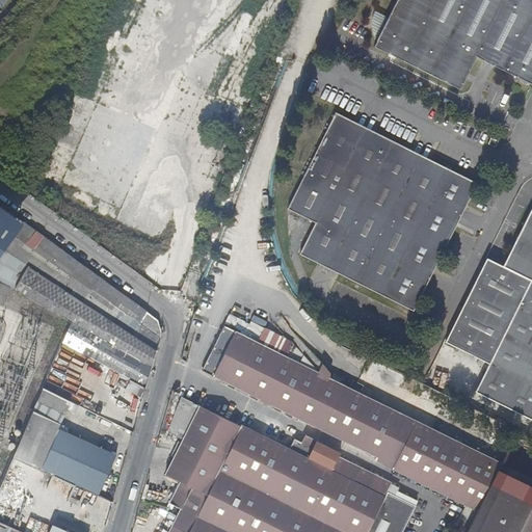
[(531,0),(399,0),(377,45),(460,86),(477,54),(531,82),(531,0)]
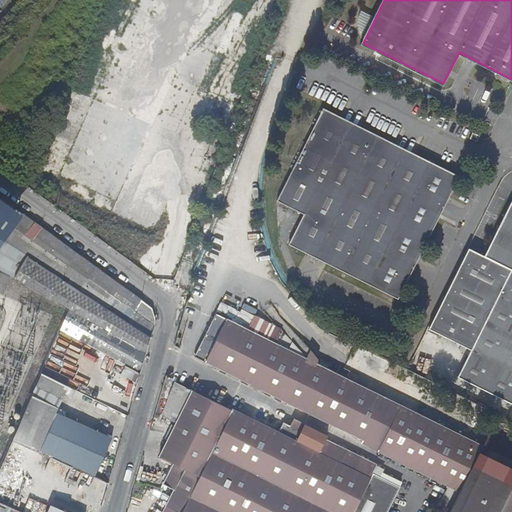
[(396,299),(407,278),(404,275),(414,256),(418,257),(437,218),(434,216),(444,196),(448,197),(459,177),(416,155),(413,158),(394,148),(396,144),(362,128),(361,131),(340,121),(342,117),(324,108),(277,200),(303,213),(288,243),(304,252),(307,248),(327,259),(326,263),(396,299)]
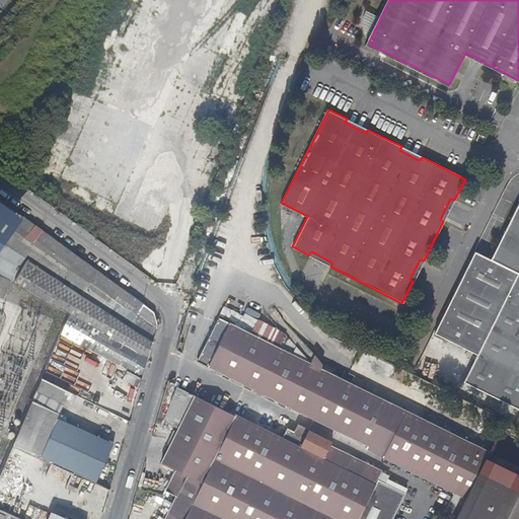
[(367,130),(347,119),(345,123),(366,133),(367,130)]
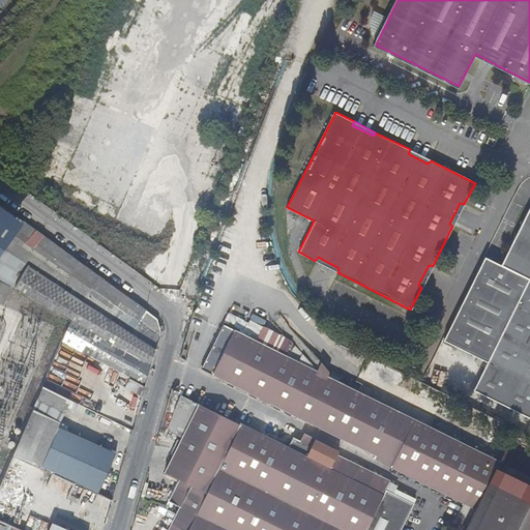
[(496,140),(490,137),(488,143),(494,146),(496,140)]
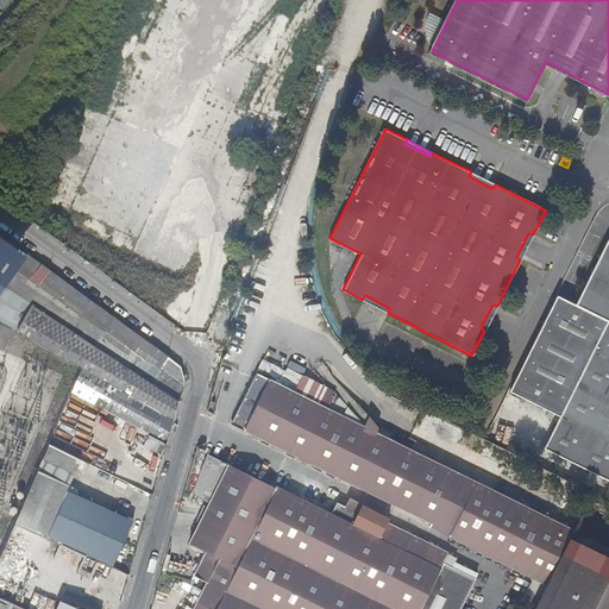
[(491,188),(495,184),(471,171),(469,176),(491,188)]
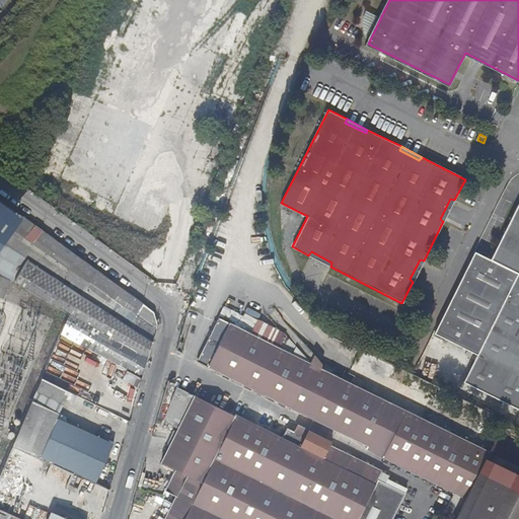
[(440,219),(443,221),(444,220),(454,200),(450,199),(440,219)]
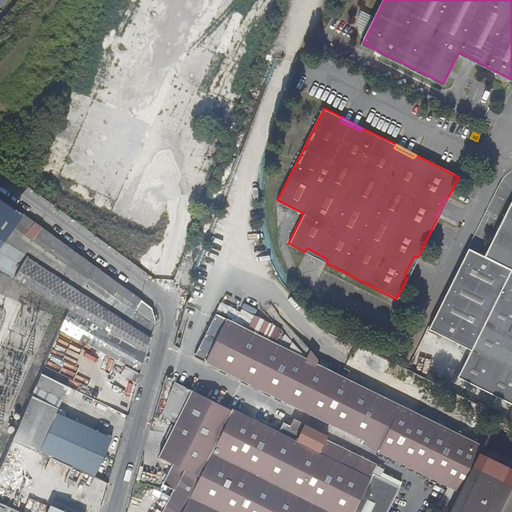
[(0,233),(16,210),(0,197),(0,233)]
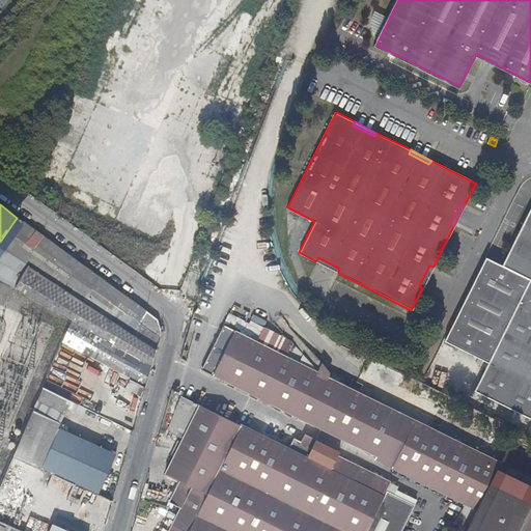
[(484,260),(442,343),(485,365),(473,391),(529,421),(530,417),(530,212),(500,268),(484,260)]
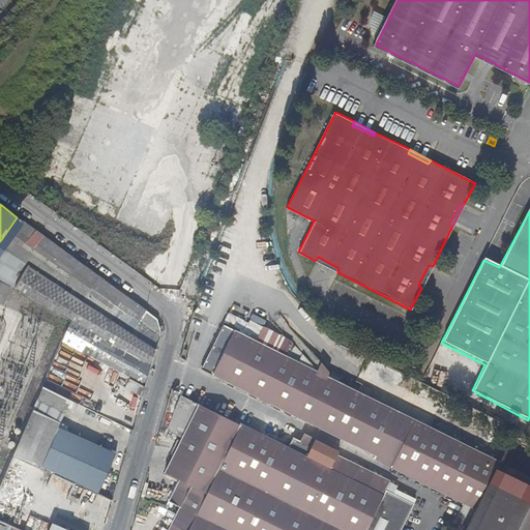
[(137,322),(145,310),(126,297),(23,222),(3,248),(27,264),(131,332),(155,349),(157,336),(137,322)]
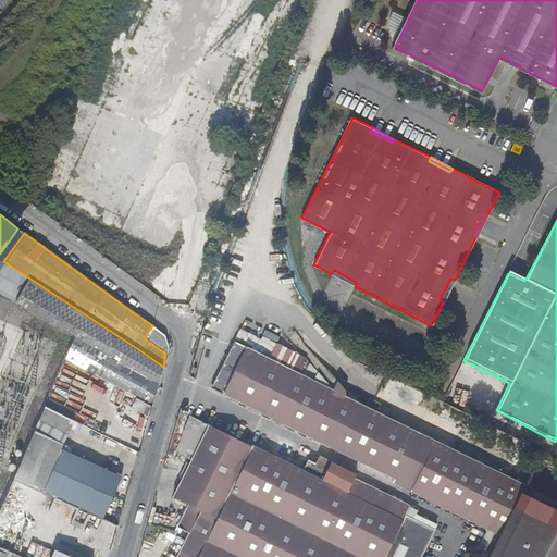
[(331,274),(355,286),(356,282),(334,270),(331,274)]
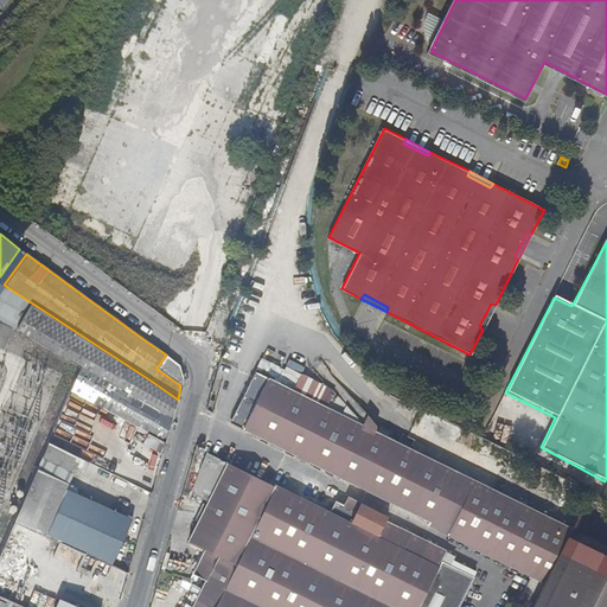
[(151,381),(31,302),(17,328),(81,366),(172,419),(178,400),(151,381)]
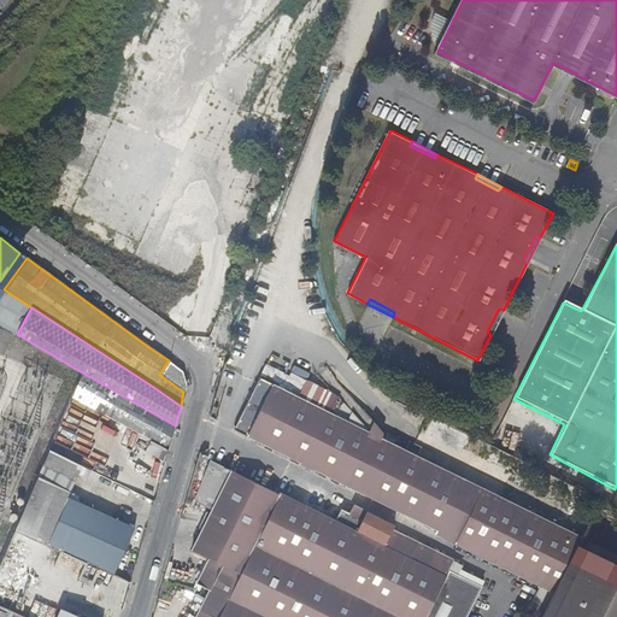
[(487,331),(491,335),(504,310),(499,309),(487,331)]
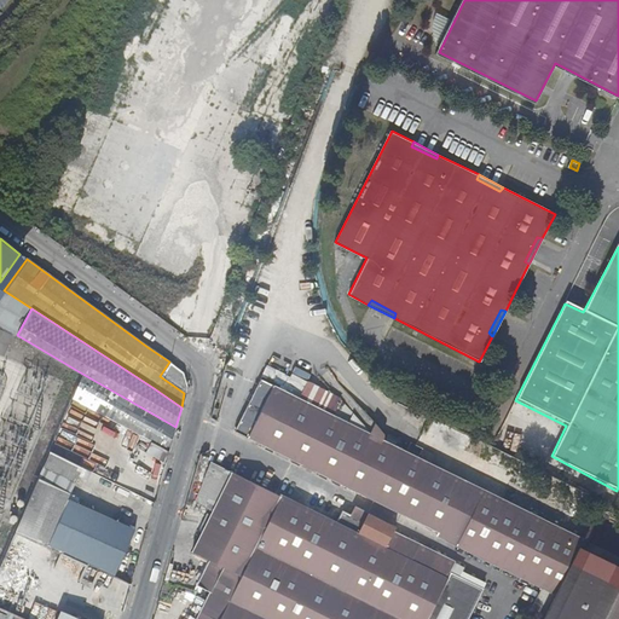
[(0,357),(3,358),(11,336),(0,330),(0,357)]
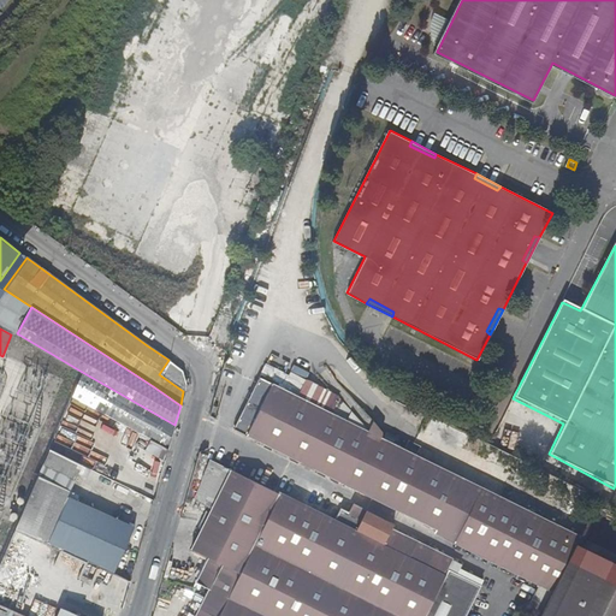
[(183,371),(169,360),(159,374),(183,391),(185,384),(183,371)]
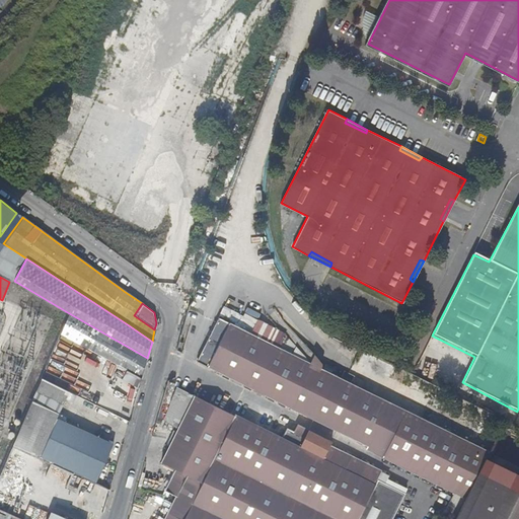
[(69,313),(60,335),(119,366),(140,377),(142,378),(147,358),(69,313)]
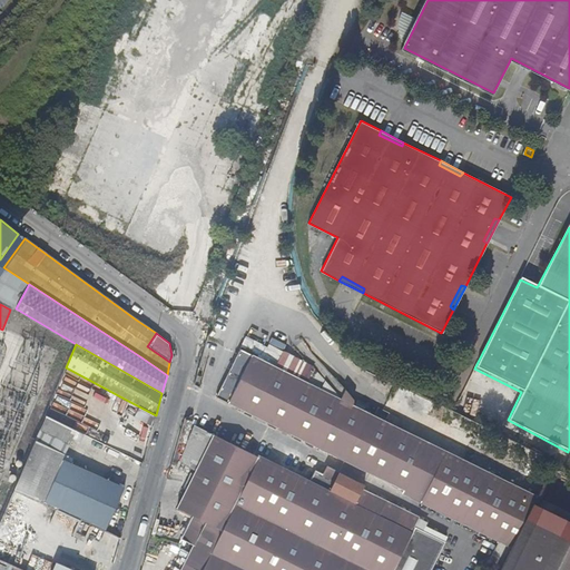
[(340,397),(341,394),(315,367),(315,366),(271,344),(263,359),(340,397)]
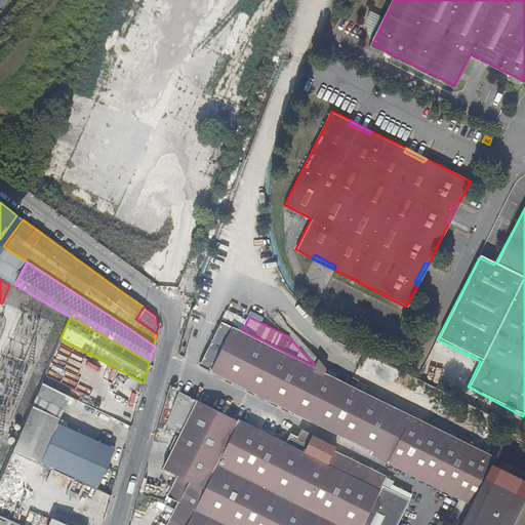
[(199,364),(210,369),(233,326),(221,320),(199,364)]
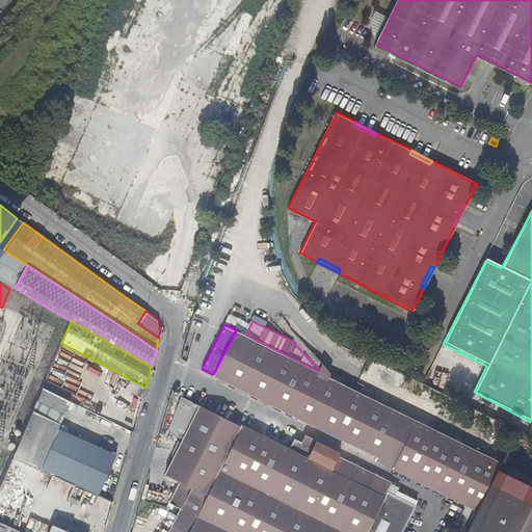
[(294,415),(317,371),(245,335),(236,330),(213,374),(294,415)]
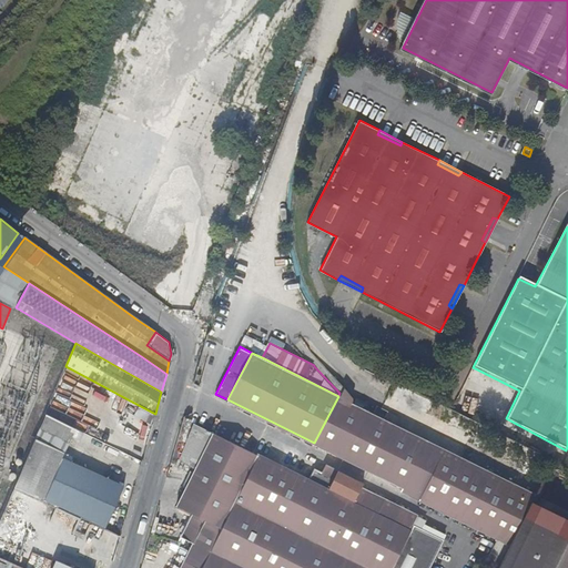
[(125,411),(130,401),(66,366),(46,415),(74,428),(119,452),(121,447),(129,450),(139,433),(144,422),(125,411)]
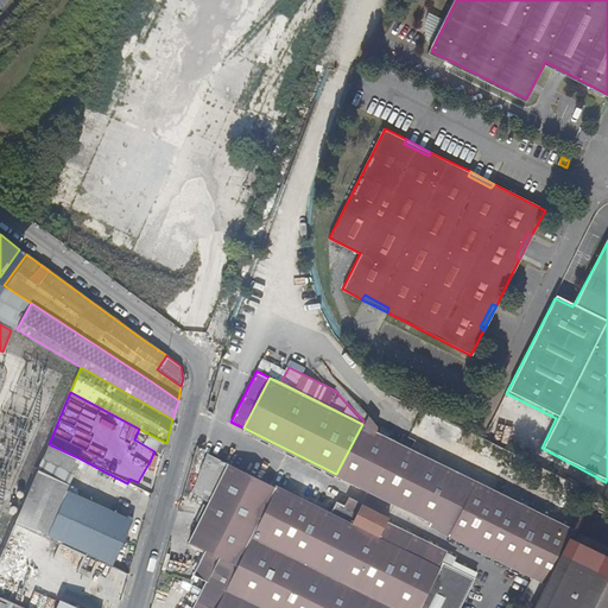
[(456,472),(362,424),(336,474),(390,501),(430,521),(456,472)]
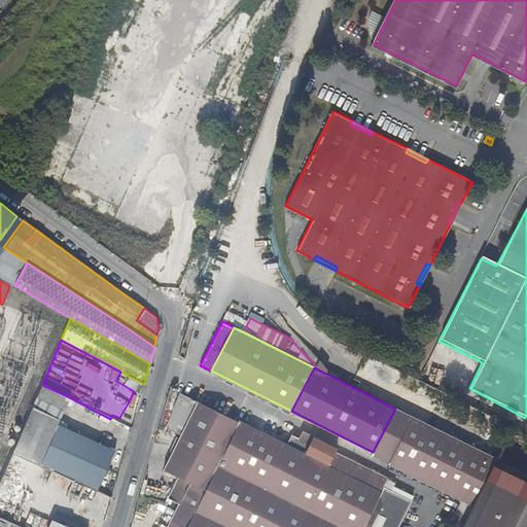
[(120,372),(116,381),(134,391),(138,394),(142,383),(120,372)]
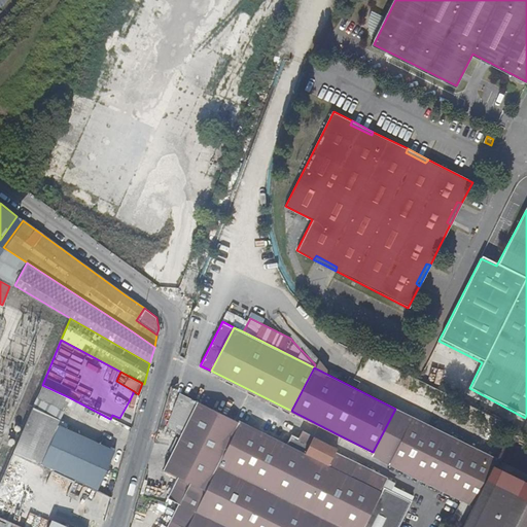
[(42,385),(11,451),(40,463),(57,425),(69,397),(42,385)]
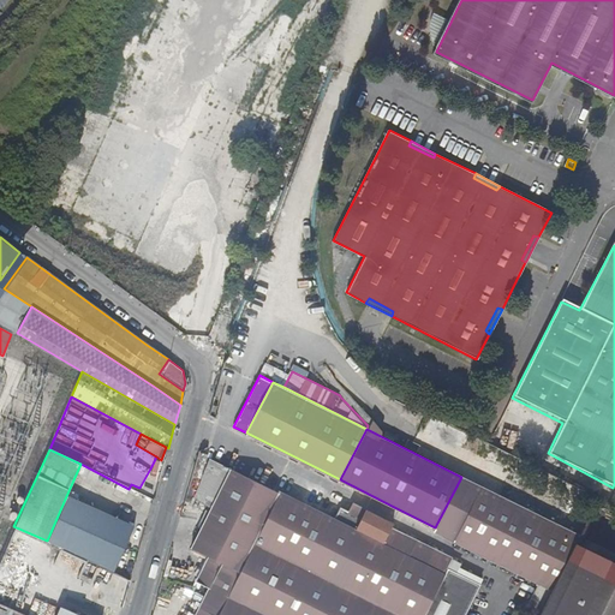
[(463,614),(479,584),(446,568),(451,559),(388,526),(392,521),(352,502),(347,511),(340,507),(339,508),(309,494),(304,503),(279,491),(278,493),(230,469),(190,547),(207,555),(195,578),(209,585),(193,614),(463,614)]
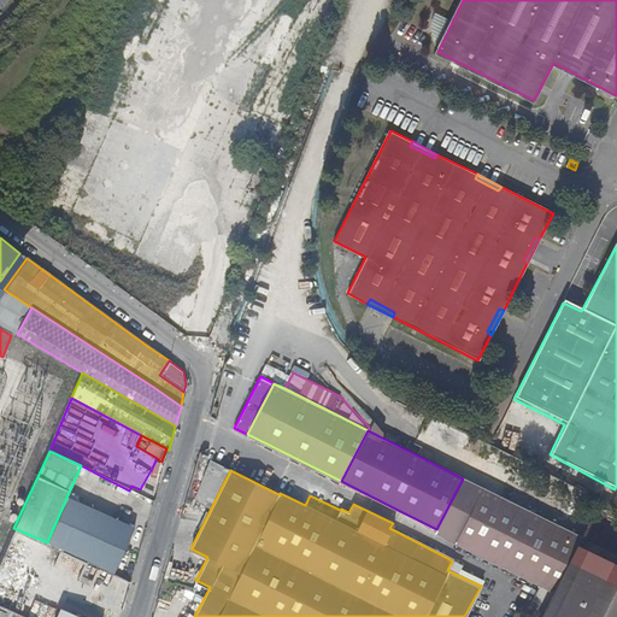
[(434,533),(552,593),(579,536),(463,479),(436,529),(434,533)]
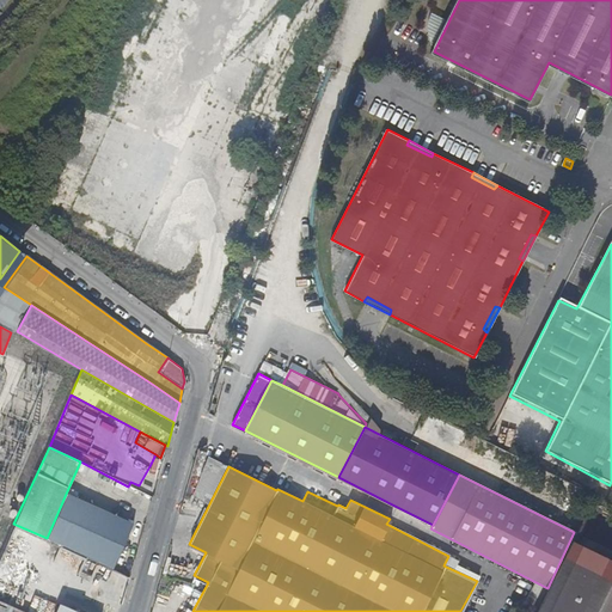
[(132,522),(66,494),(47,538),(111,567),(132,522)]
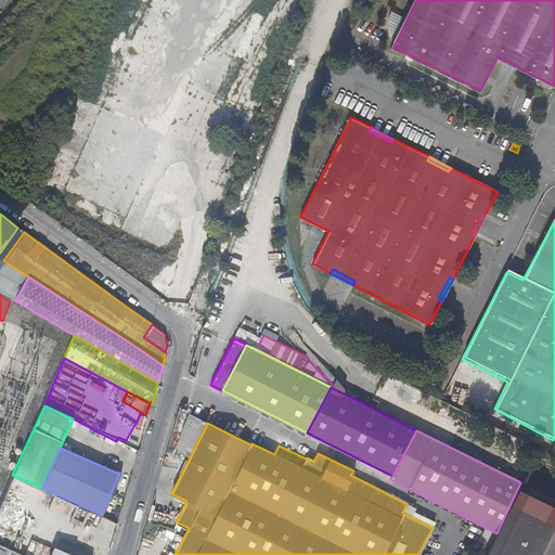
[(486,554),(554,554),(554,507),(518,491),(497,533),(497,534),(486,554)]
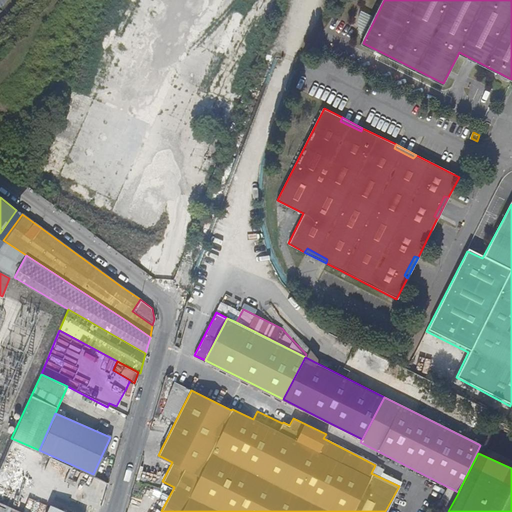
[(135,478),(130,495),(137,498),(142,481),(135,478)]
